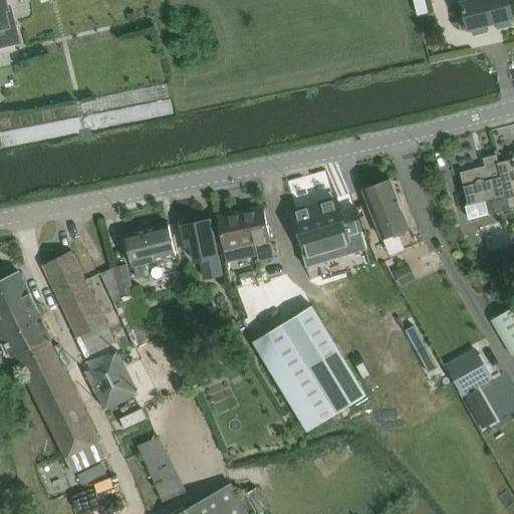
[(0,0),(0,46),(16,43),(11,24),(4,26),(1,10),(4,10),(1,0),(0,0)]
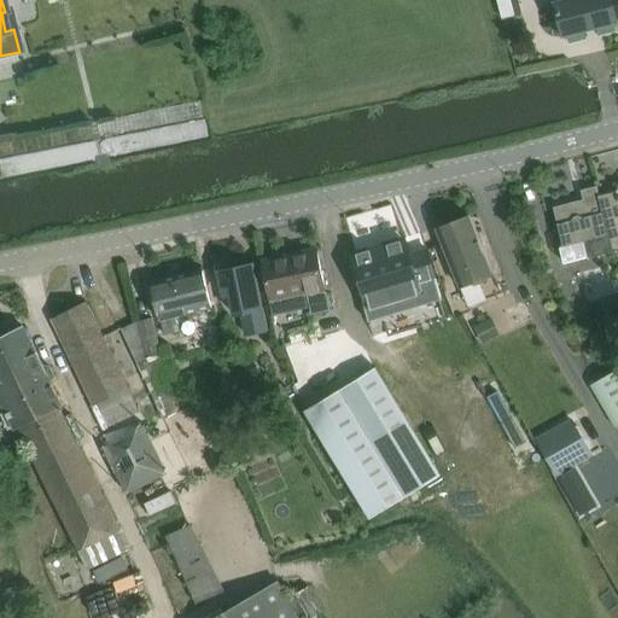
[(500,0),(497,1),(502,19),(522,15),(518,0),(500,0)]
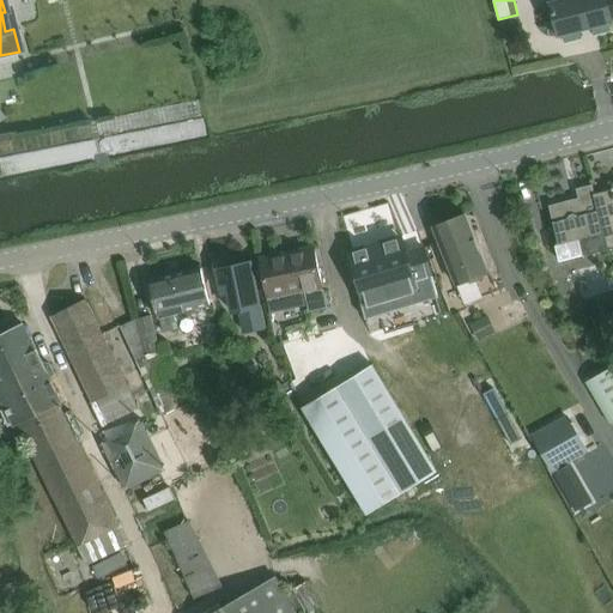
[(612,23),(607,1),(612,0),(564,0),(550,4),(558,37),(612,23)]
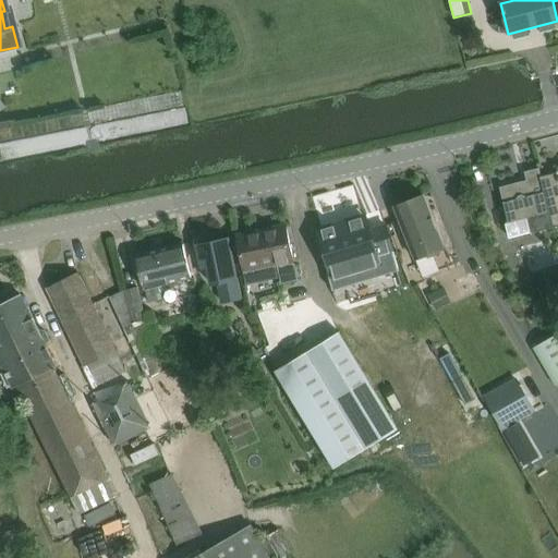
[(187,106),(130,118),(133,134),(191,123),(187,106)]
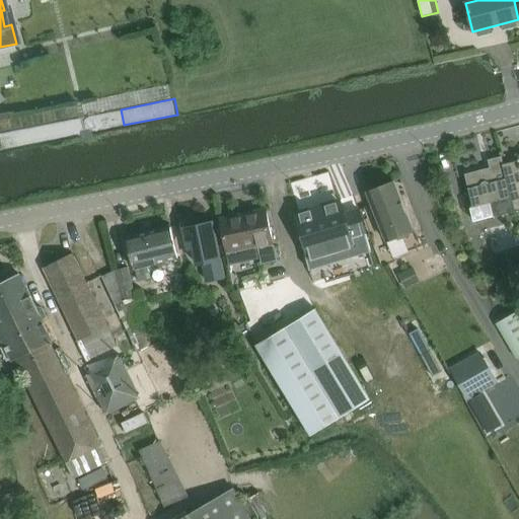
[(0,149),(105,132),(102,115),(0,132),(0,149)]
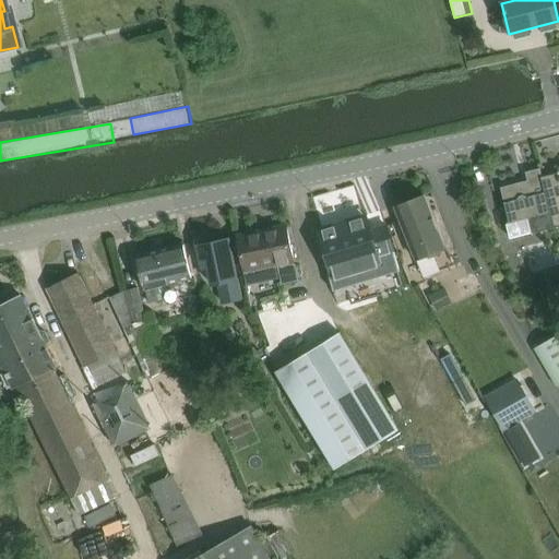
[(509,224),(513,239),(554,228),(543,178),(540,169),(525,174),(527,182),(501,189),(510,224),(509,224)]
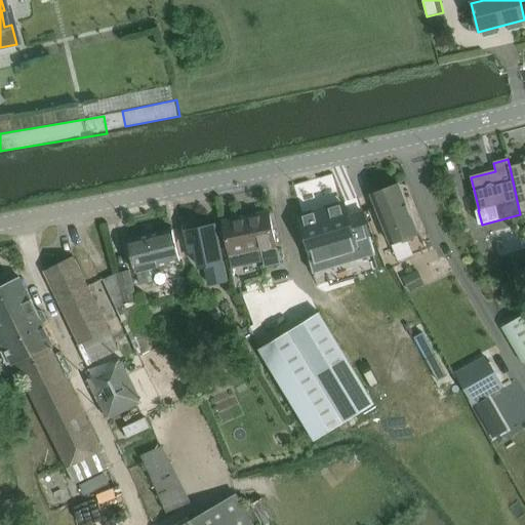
[(524,163),(510,167),(520,214),(524,213),(524,163)]
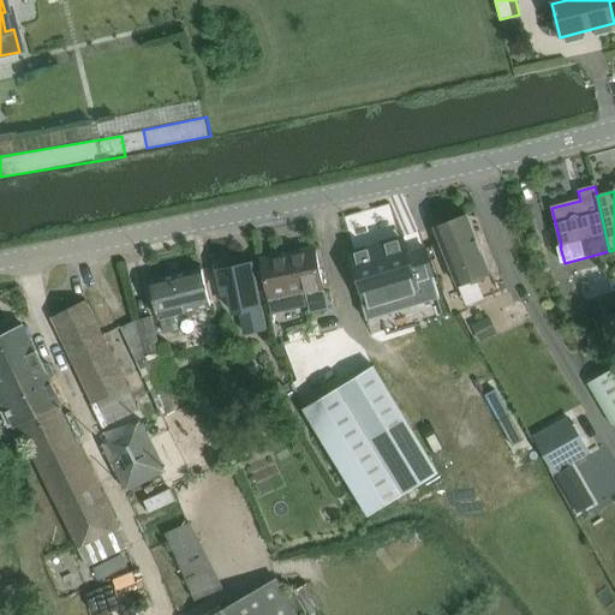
[(459,287),(490,275),(466,216),(435,228),(459,287)]
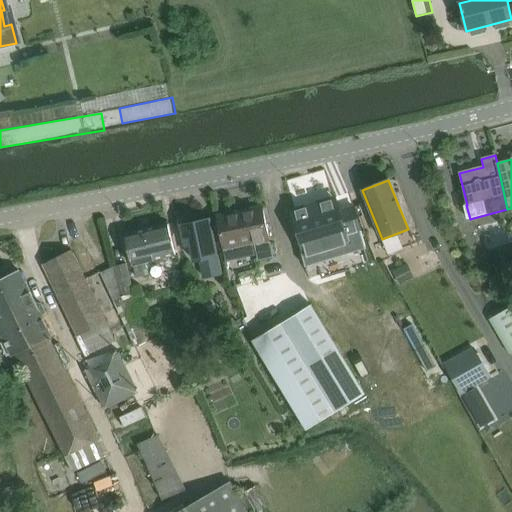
[(335,198),(292,211),(308,263),(369,245),(354,208),(339,212),(335,198)]
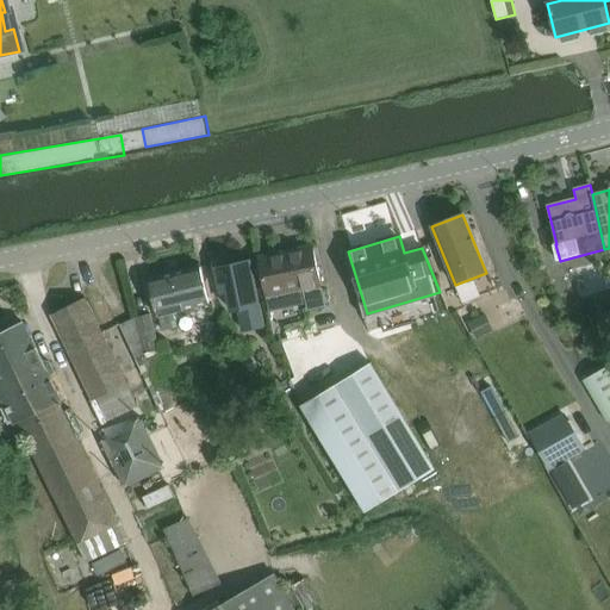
[(309,311),(325,306),(313,248),(259,260),(265,297),(304,288),(309,311)]
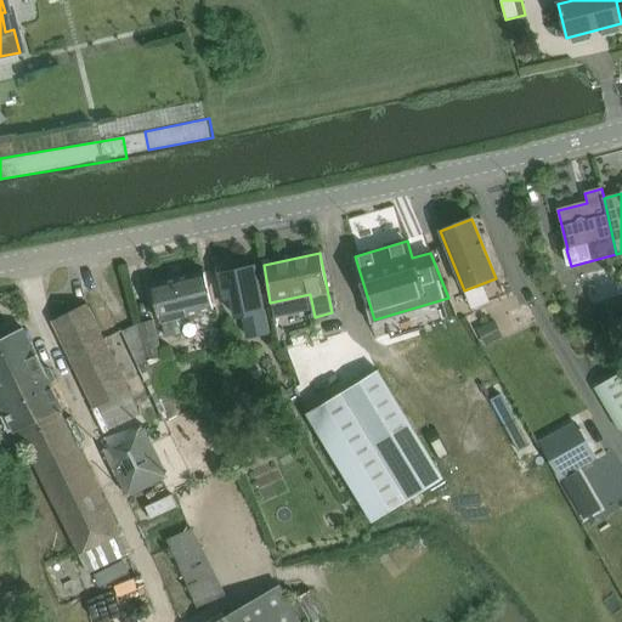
[(238,318),(242,317),(247,343),(269,337),(264,312),(253,267),(220,275),(225,298),(233,295),(238,318)]
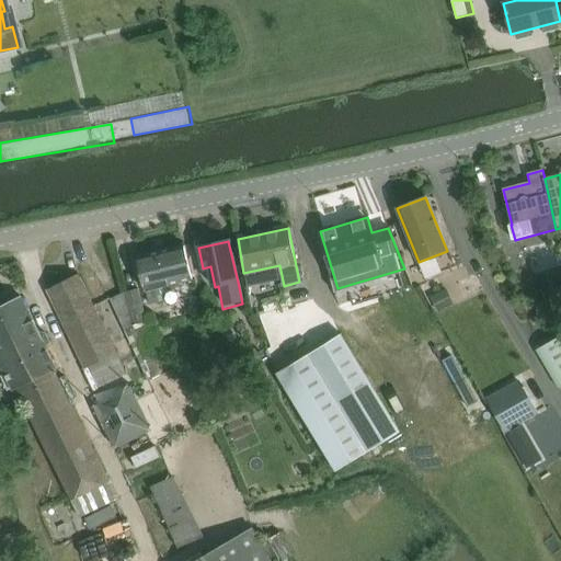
[(159,251),(168,287),(192,283),(183,245),(159,251)]
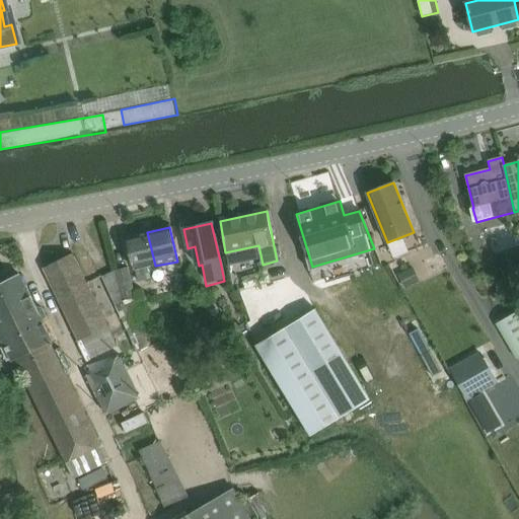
[(155,266),(147,232),(126,238),(134,271),(135,271),(137,282),(151,279),(148,268),(155,266)]
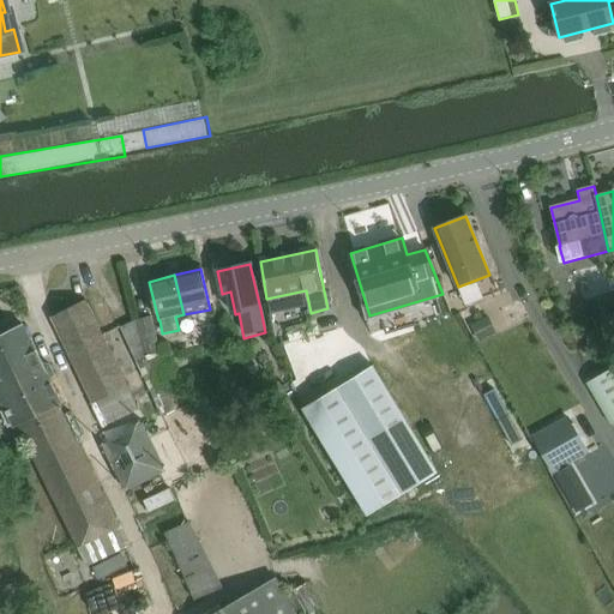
[(102,427),(139,410),(86,300),(52,318),(92,404),(91,405),(102,427)]
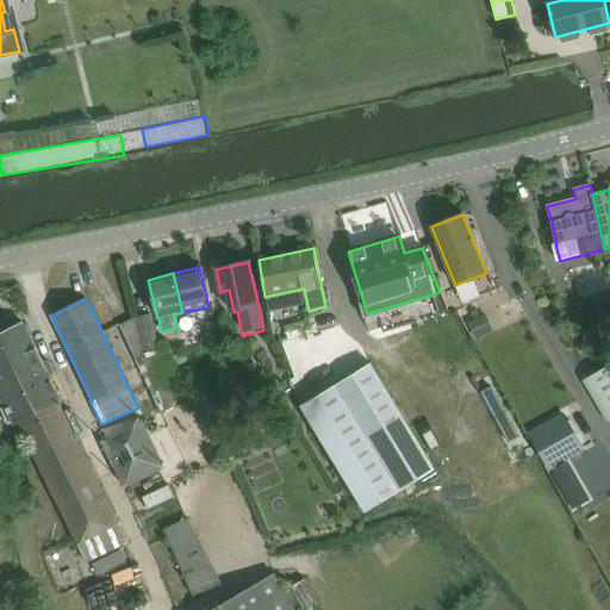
[(151,315),(135,318),(143,355),(160,352),(151,315)]
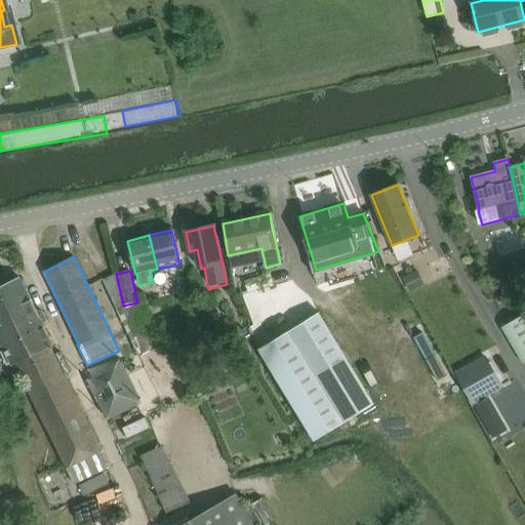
[(137,303),(123,306),(116,274),(103,280),(138,358),(163,345),(144,300),(137,303)]
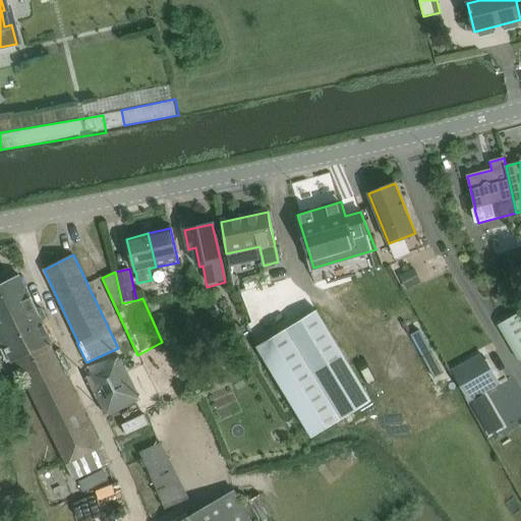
[(246,291),(272,284),(269,273),(243,280),(246,291)]
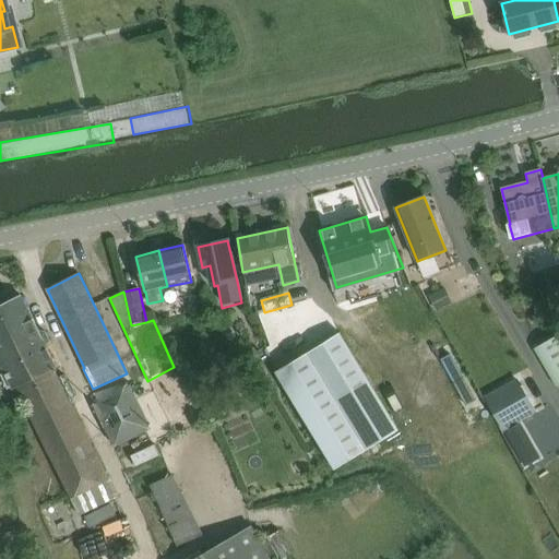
[(0,307),(0,363),(12,389),(15,388),(71,500),(109,482),(54,369),(57,368),(22,297),(0,307)]
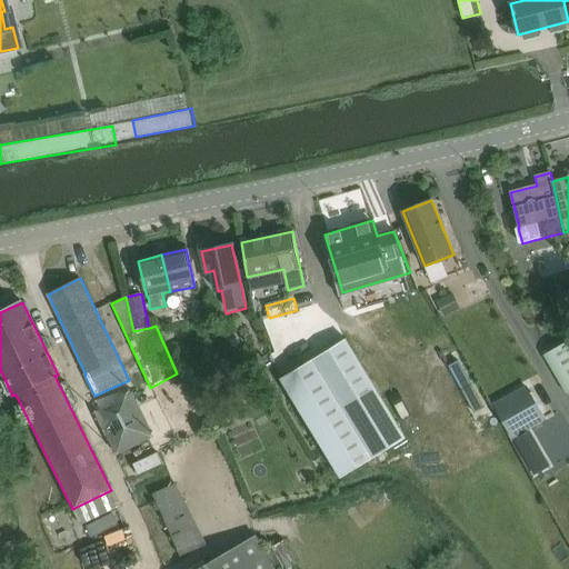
[(226,333),(235,351),(241,347),(232,330),(226,333)]
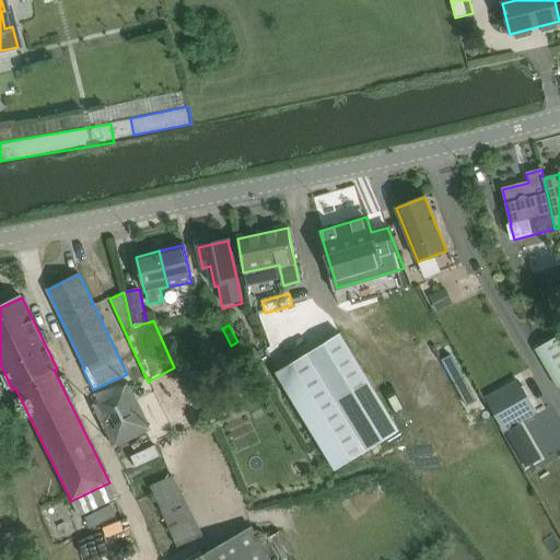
[(335,470),(399,432),(340,335),(276,374),(335,470)]
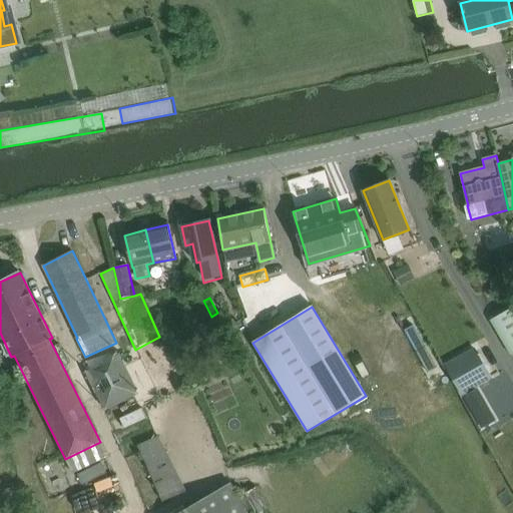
[(512,307),(491,321),(503,342),(511,356),(512,355),(512,307)]
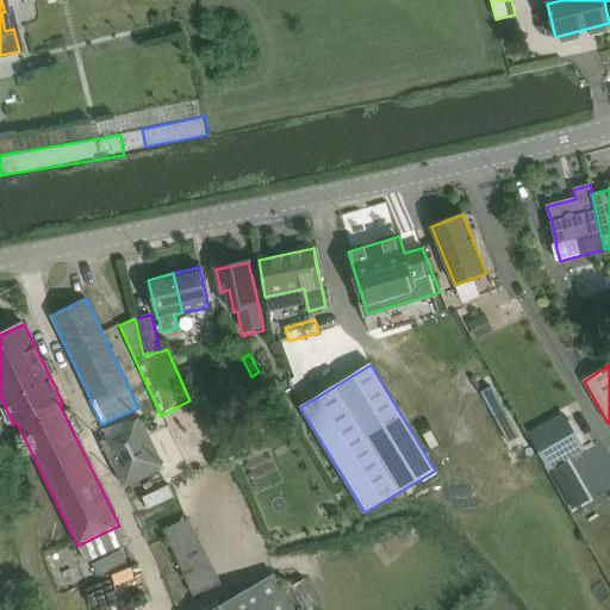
[(529,434),(551,471),(586,450),(565,414),(529,434)]
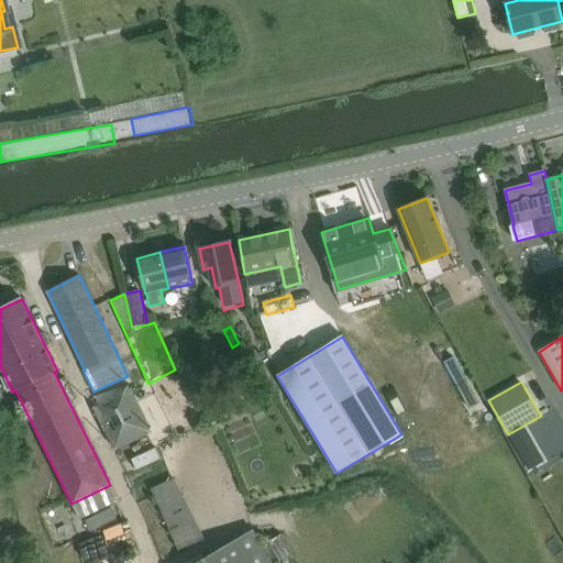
[(117,451),(153,433),(129,384),(91,403),(117,451)]
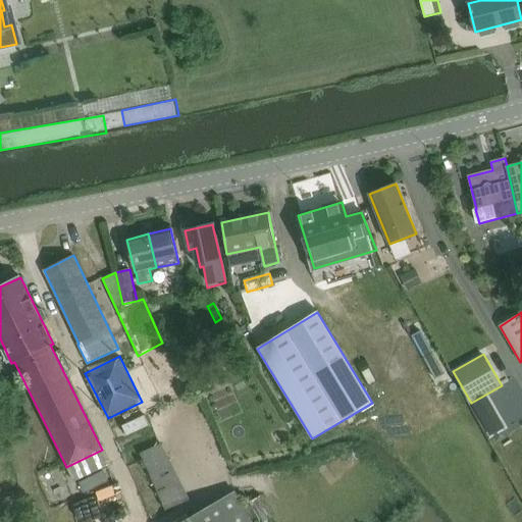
[(206,380),(196,384),(199,394),(209,390),(206,380)]
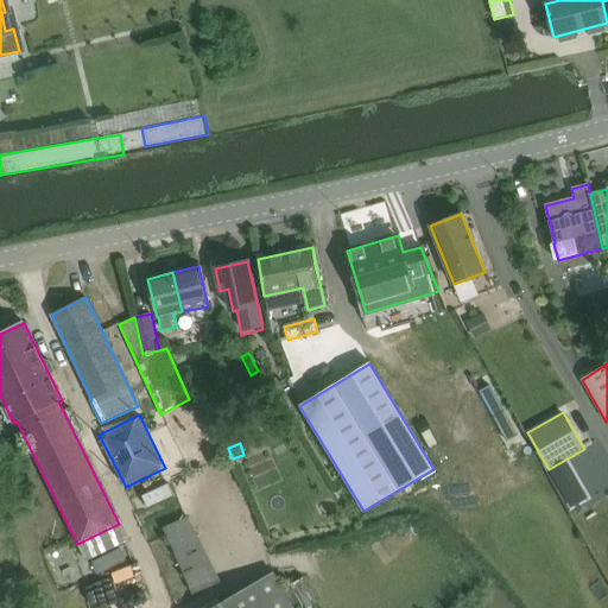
[(222,583),(188,518),(164,529),(192,595),(222,583)]
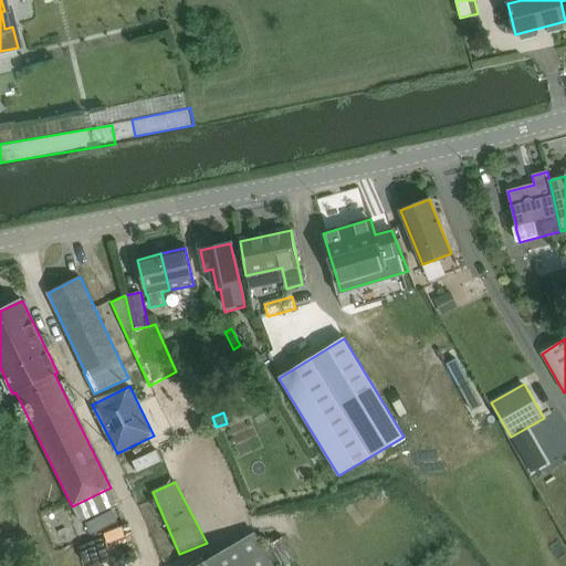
[(272,565),(254,533),(253,534),(197,565),(272,565)]
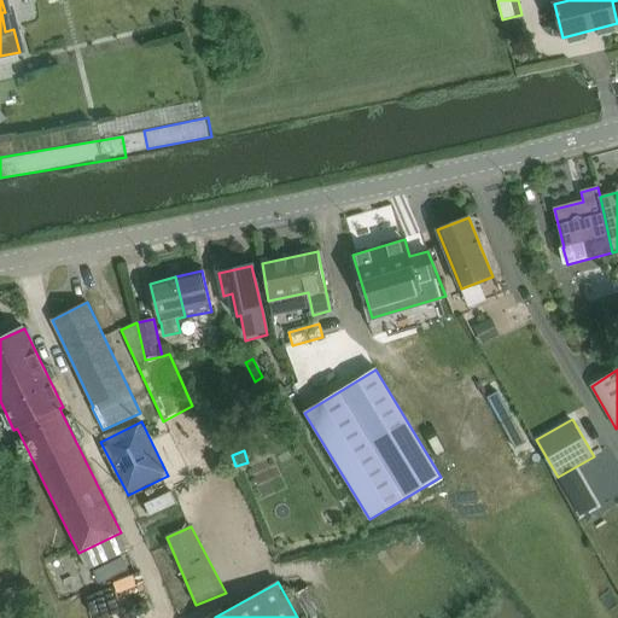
[(308,587),(299,594),(315,613),(324,606),(308,587)]
